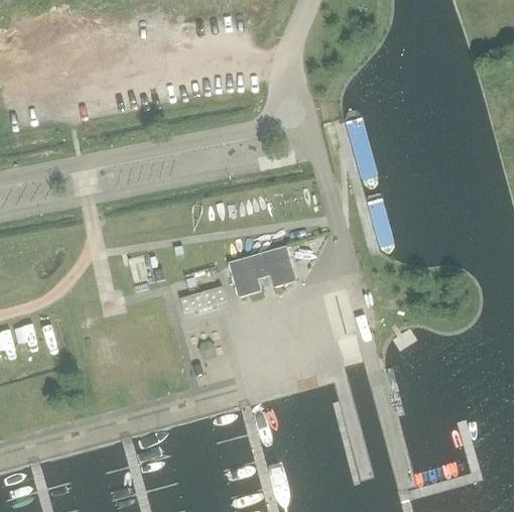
[(287,245),(229,261),(239,296),(259,290),(256,278),(269,274),(272,286),(273,286),(296,279),(287,245)]
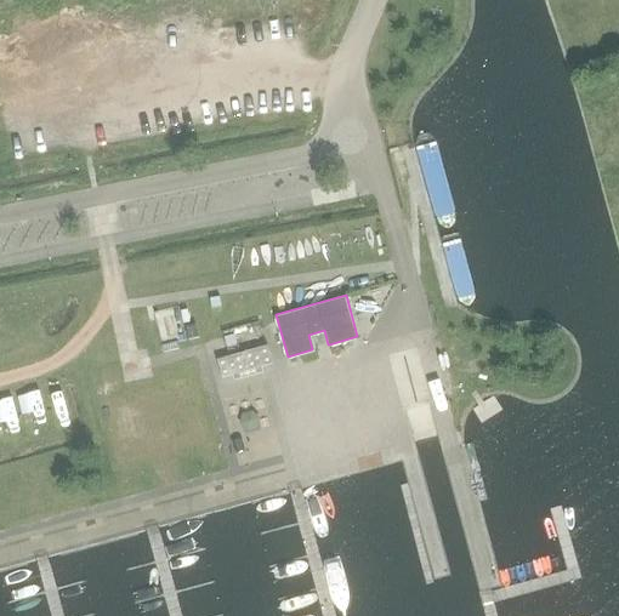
[(193,321),(185,324),(187,337),(197,335),(193,321)]
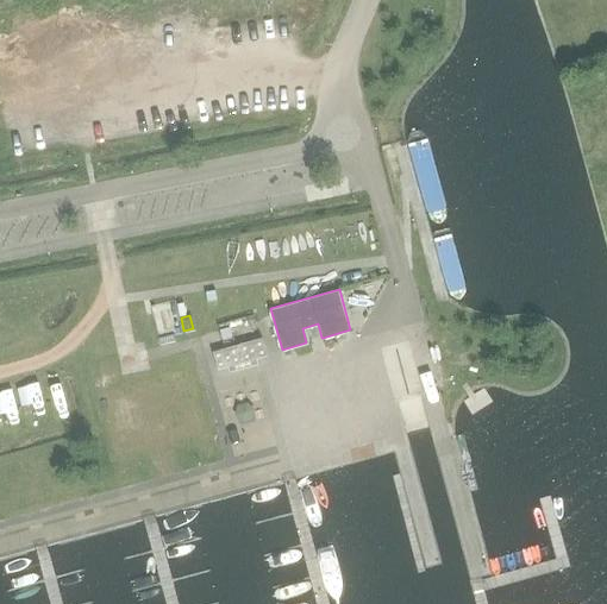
[(227,326),(218,328),(220,338),(231,335),(227,326)]
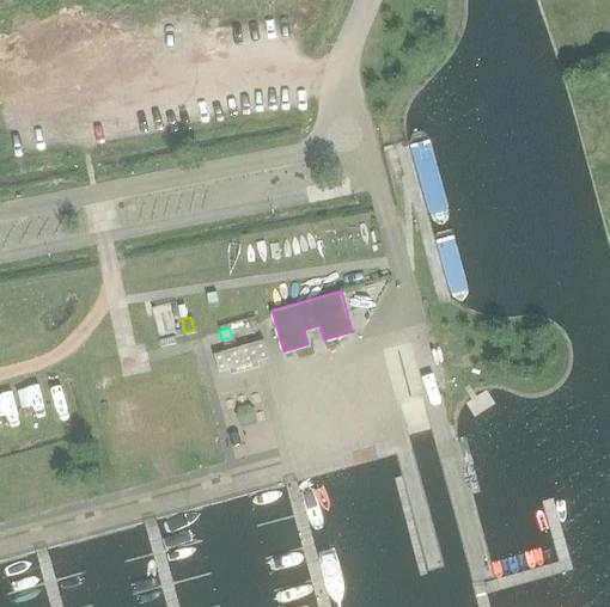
[(262,337),(213,351),(218,369),(268,355),(262,337)]
